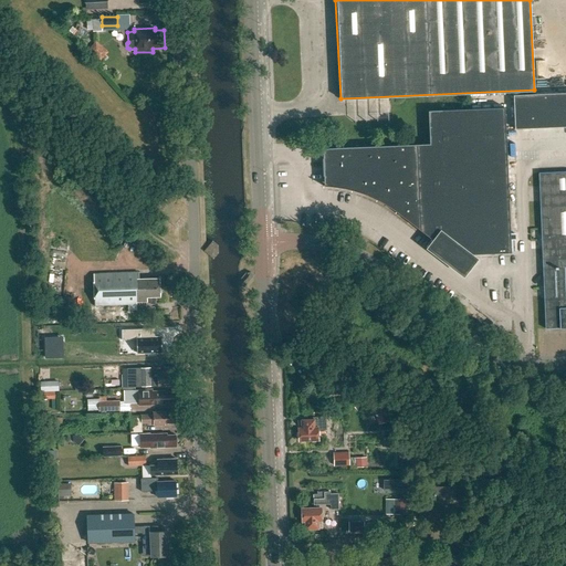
[(108,52),(96,41),(87,51),(100,62),(108,52)]
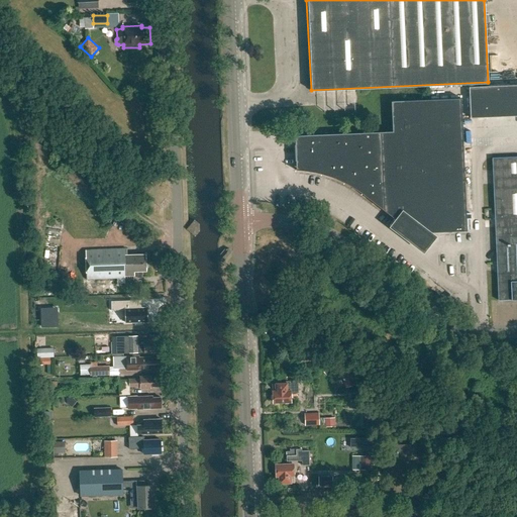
[(516,115),(516,85),(505,86),(507,116),(516,115)]
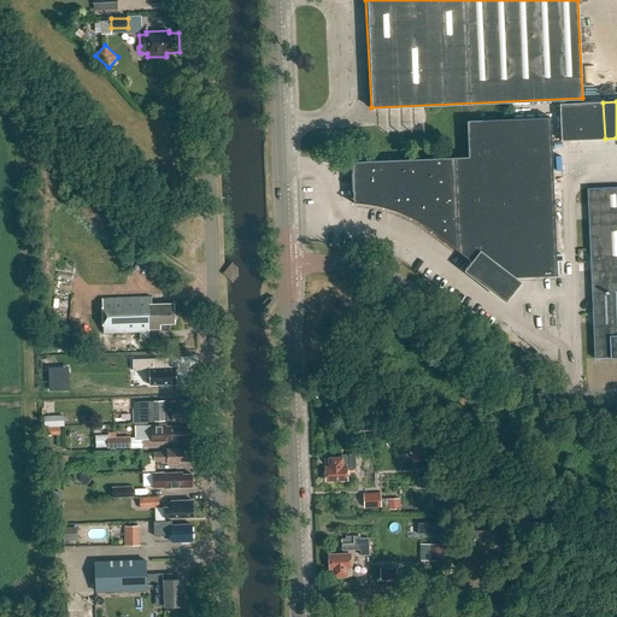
[(586,140),(583,103),(559,104),(562,141),(586,140)]
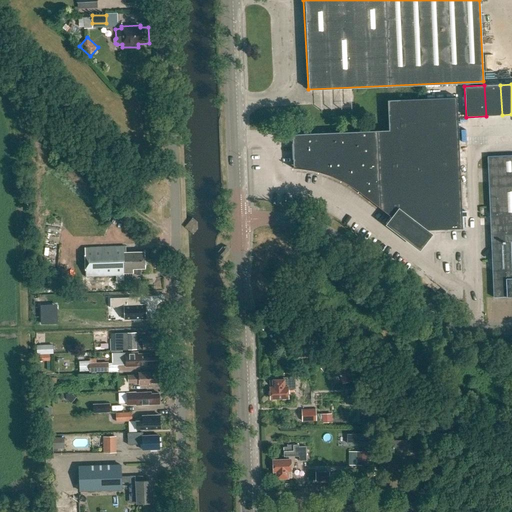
[(502,115),(500,85),(484,85),(486,116),(502,115)]
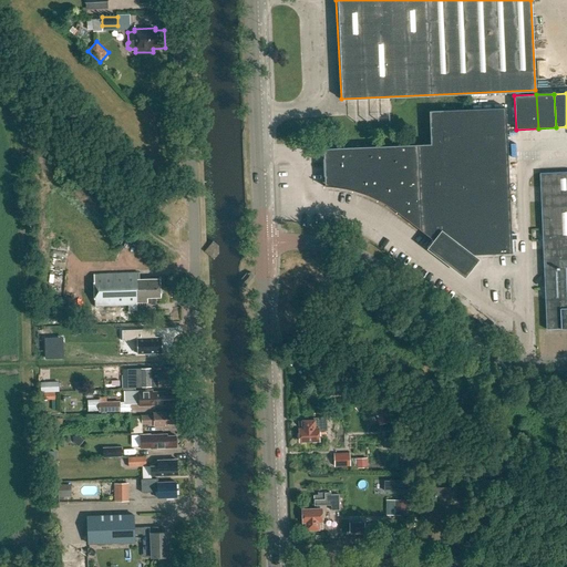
[(431,144),(329,148),(330,186),(346,188),(362,194),(379,200),(394,210),(439,244),(436,247),(463,268),(473,255),(512,253),(506,109),(429,111),(431,144)]
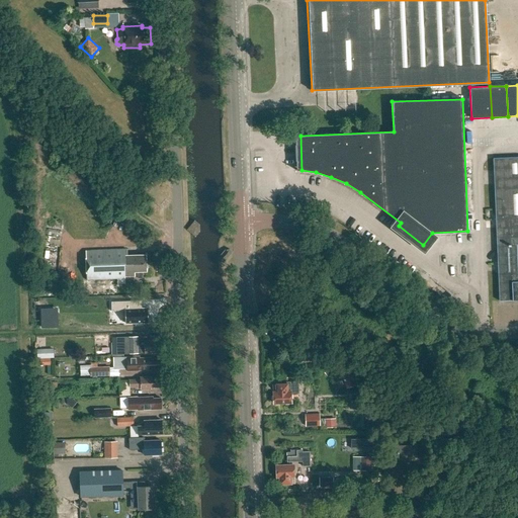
[(517,156),(494,157),(501,300),(517,299),(517,156)]
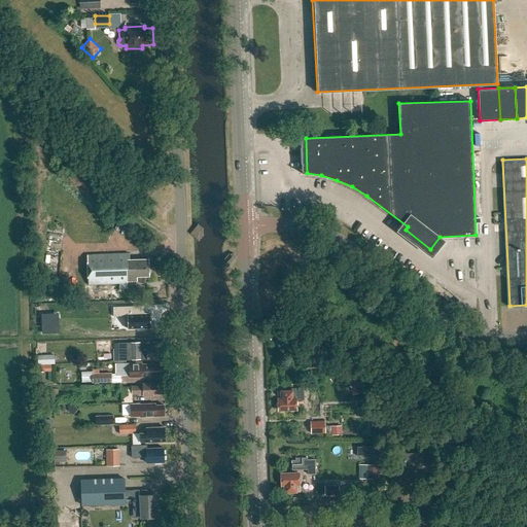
[(128,254),(90,255),(91,285),(118,284),(117,286),(128,287),(128,279),(138,279),(137,276),(149,275),(149,274),(150,272),(150,269),(148,267),(148,258),(128,259),(128,254)]
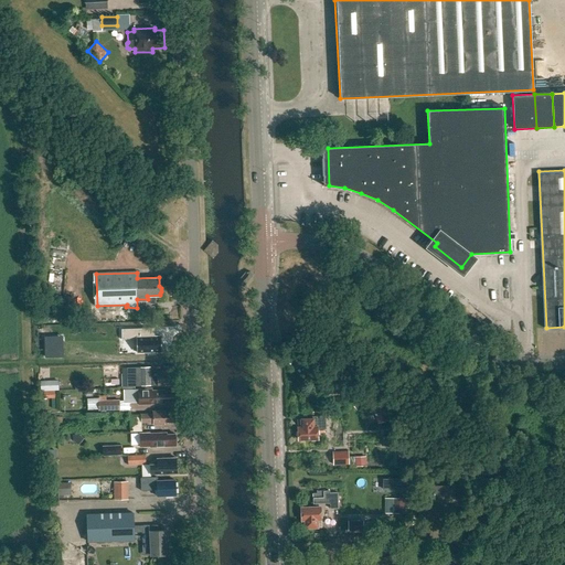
[(74,298),(63,298),(63,318),(74,318),(74,298)]
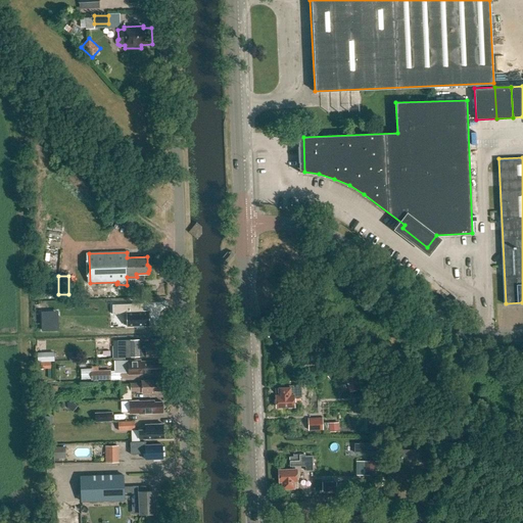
[(133,302),(105,303),(106,314),(119,313),(119,325),(143,324),(143,310),(134,310),(133,302)]
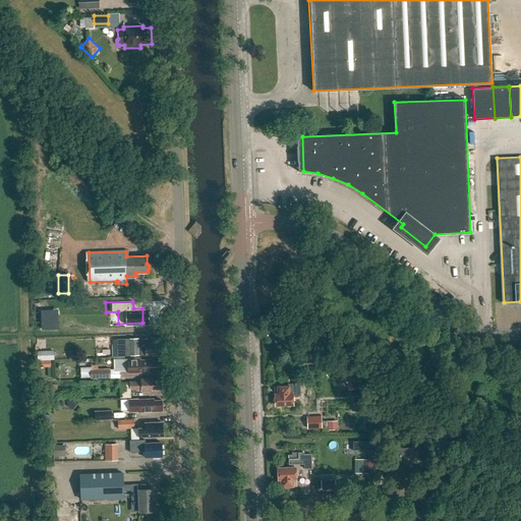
[(52,310),(41,310),(42,329),(58,329),(57,316),(52,316),(52,310)]
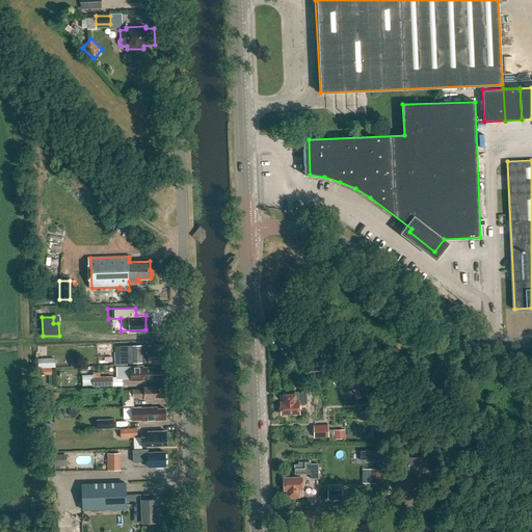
[(141,346),(114,347),(115,364),(143,363),(142,362),(149,361),(149,362),(165,362),(164,349),(148,350),(148,354),(142,354),(141,346)]
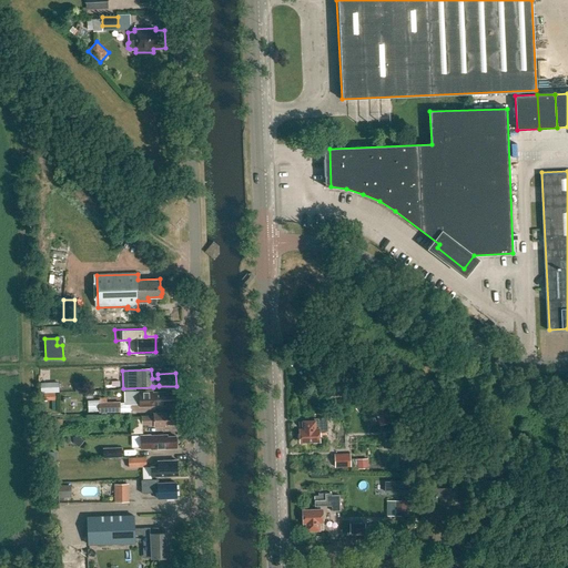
[(59,383),(40,383),(41,394),(59,393),(59,383)]
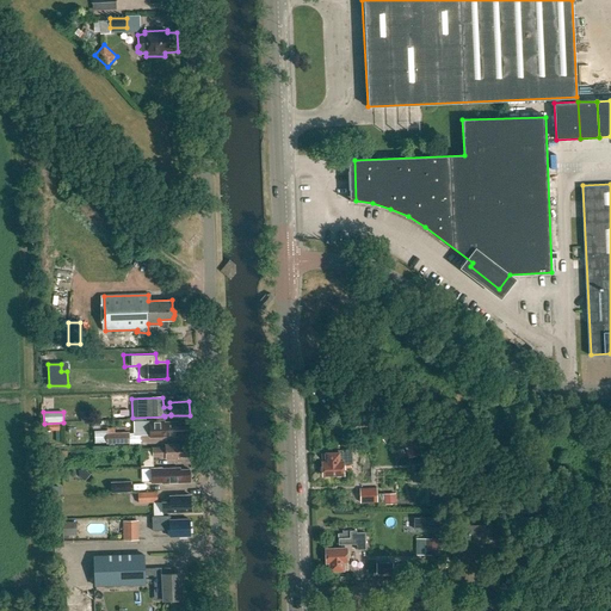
[(134,421),(134,434),(150,434),(164,434),(164,436),(174,436),(174,434),(187,433),(187,432),(189,431),(187,426),(186,425),(186,424),(177,424),(177,421),(165,423),(165,421),(142,421),(134,421)]
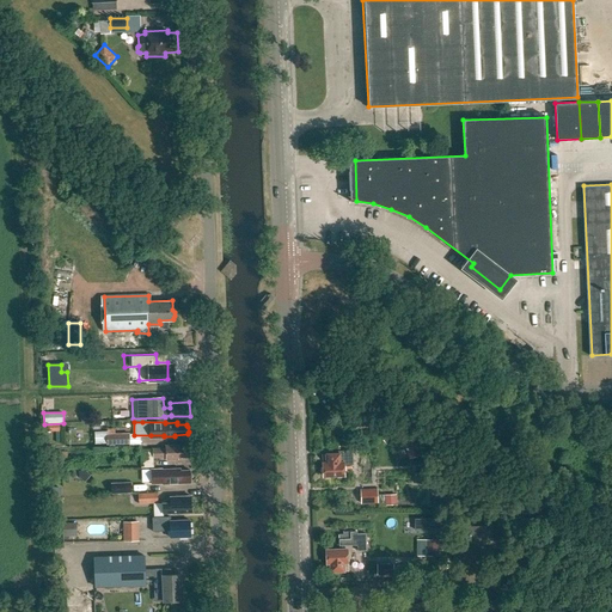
[(108,432),(95,432),(96,444),(106,444),(106,445),(130,444),(129,433),(108,434),(108,432)]
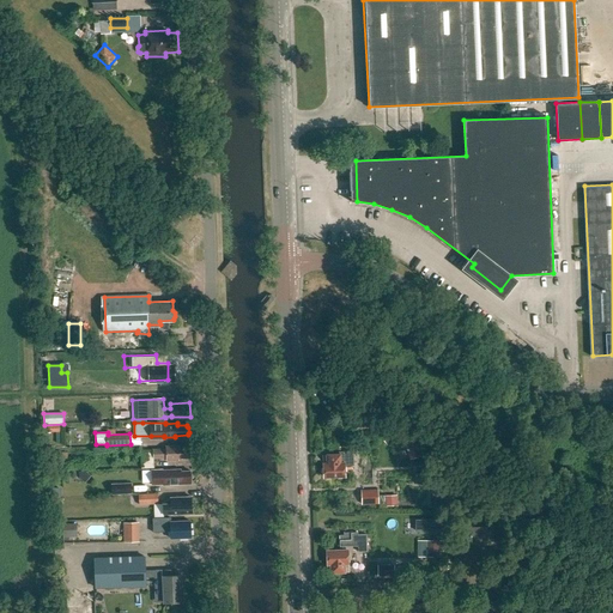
[(408,451),(411,460),(423,456),(418,441),(407,443),(410,450),(408,451)]
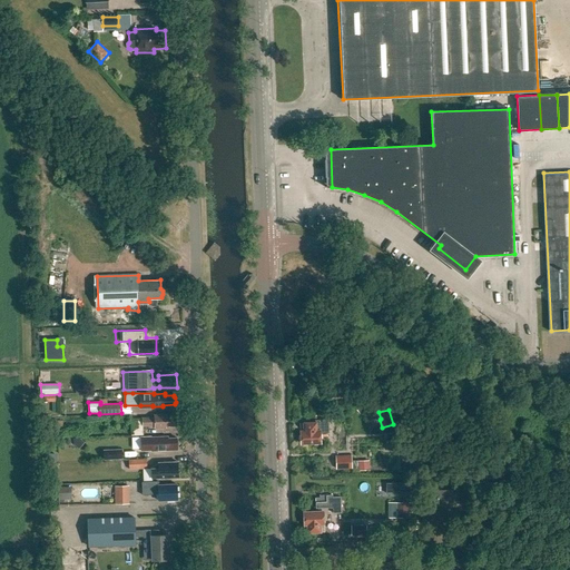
[(143,435),(143,426),(155,426),(155,428),(164,428),(163,425),(176,425),(176,415),(166,416),(166,414),(154,414),(155,416),(143,418),(143,419),(131,420),(131,435),(143,435)]
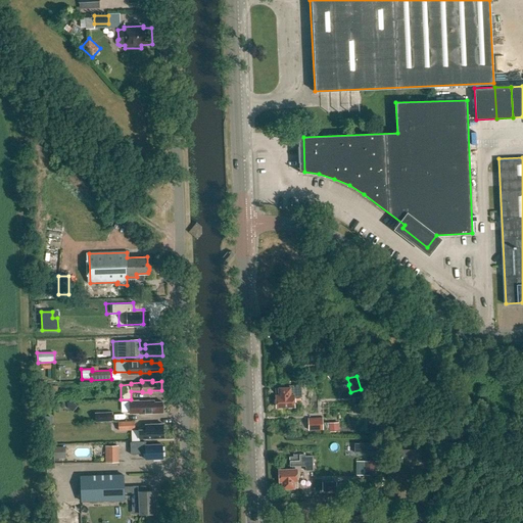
[(279,389),(279,393),(276,394),(277,407),(294,406),(293,395),(300,394),(300,385),(289,386),(289,388),(279,389)]
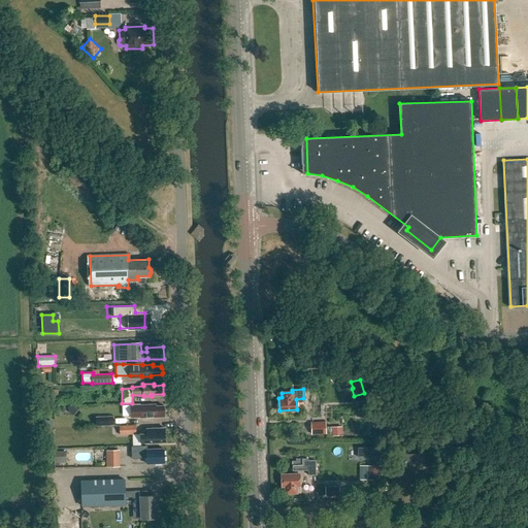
[(57,391),(47,391),(48,403),(58,402),(57,391)]
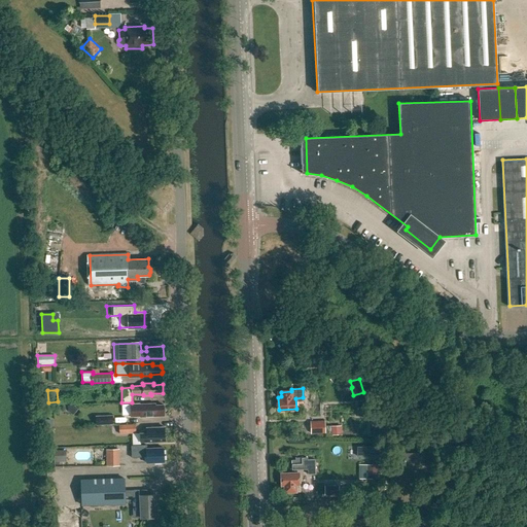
[(140,403),(130,403),(131,416),(140,416),(140,417),(153,416),(153,417),(165,417),(164,412),(166,411),(165,409),(164,408),(164,406),(155,406),(155,403),(140,405),(140,403)]
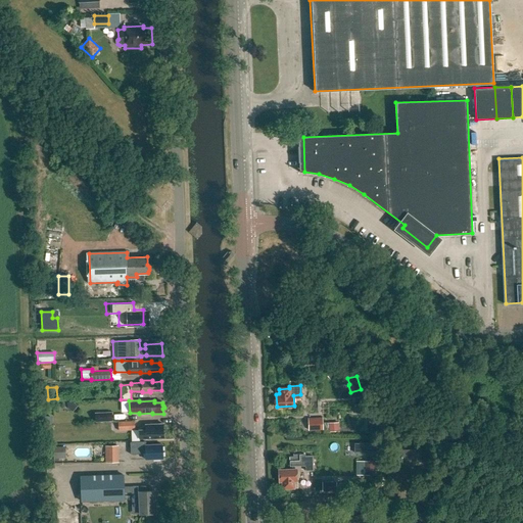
[(111,412),(94,413),(94,422),(111,421),(111,412)]
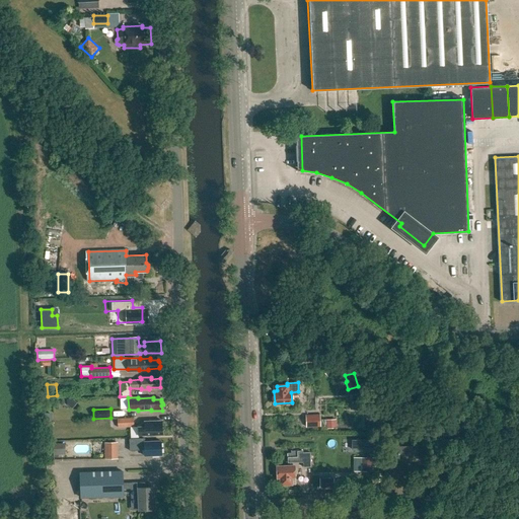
[(320,415),(306,415),(306,427),(320,426),(320,415)]
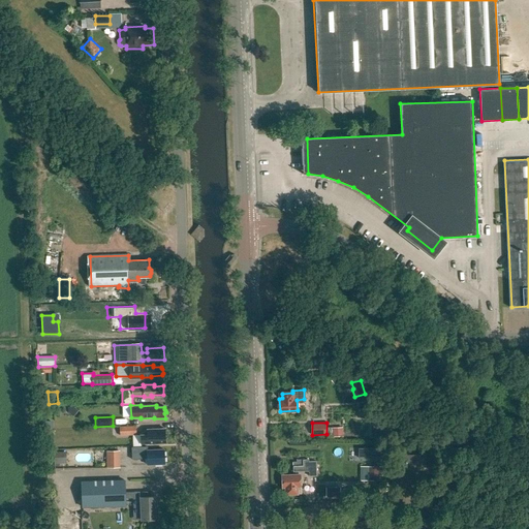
[(135,426),(119,427),(119,436),(135,435),(135,426)]
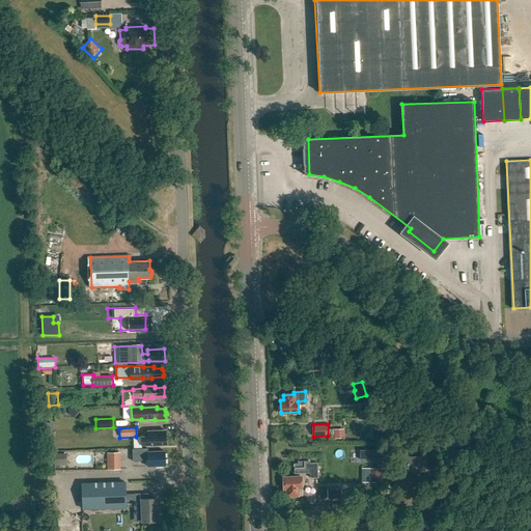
[(341,428),(333,429),(334,437),(342,437),(341,428)]
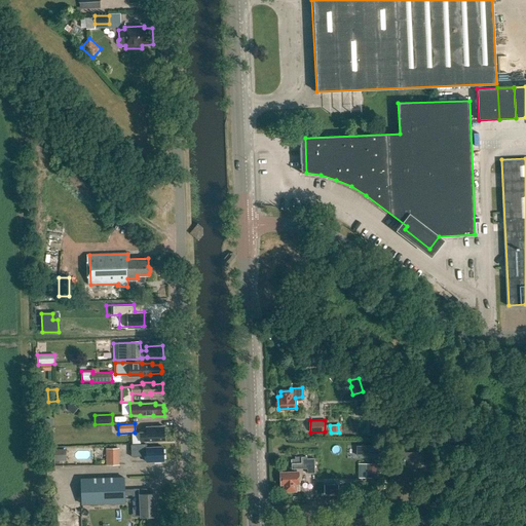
[(146,433),(140,433),(141,440),(146,439),(146,441),(164,440),(164,425),(146,426),(146,433)]
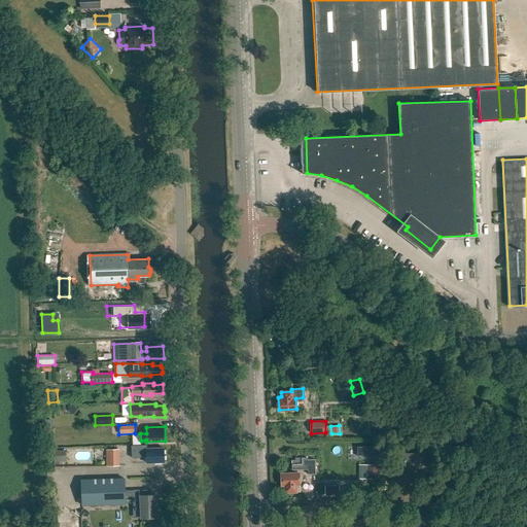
[(139,457),(146,457),(146,463),(164,462),(164,448),(146,448),(146,445),(131,445),(132,457),(139,457)]
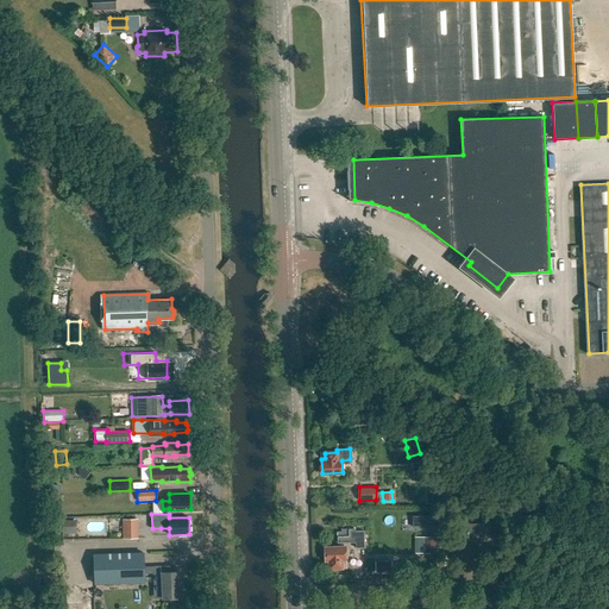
[(123,520),(123,539),(138,539),(138,520),(123,520)]
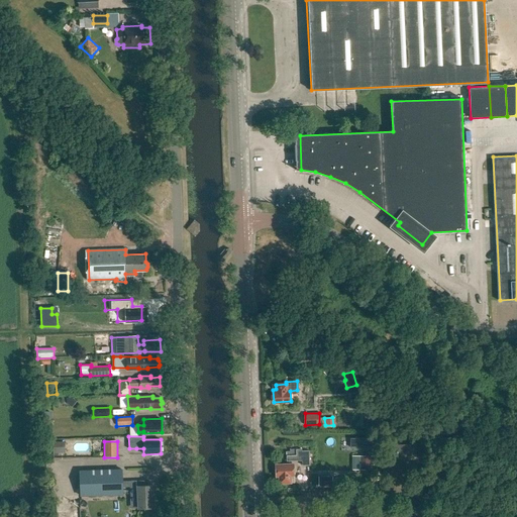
[(66,453),(65,442),(53,442),(54,454),(66,453)]
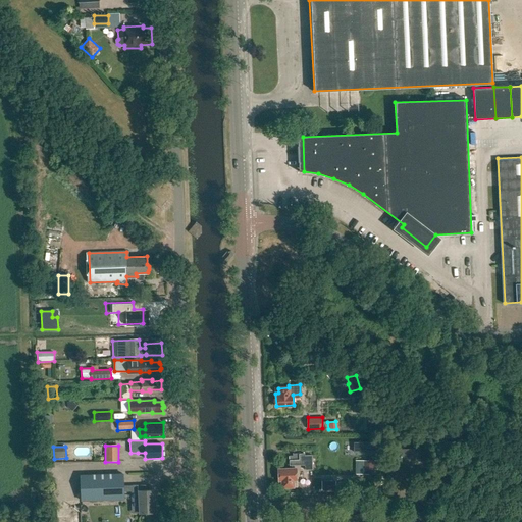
[(415,448),(398,449),(398,463),(415,462),(415,448)]
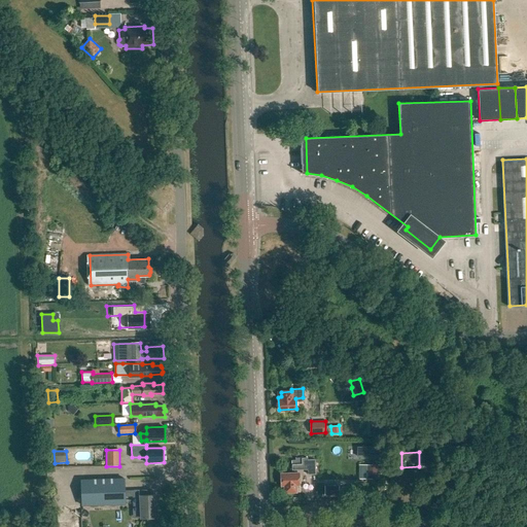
[(293,470),(294,473),(281,475),(282,492),(300,491),(299,473),(297,473),(297,470),(307,469),(308,475),(315,475),(315,459),(308,460),(307,458),(295,458),(295,460),(291,460),(292,470),(293,470)]
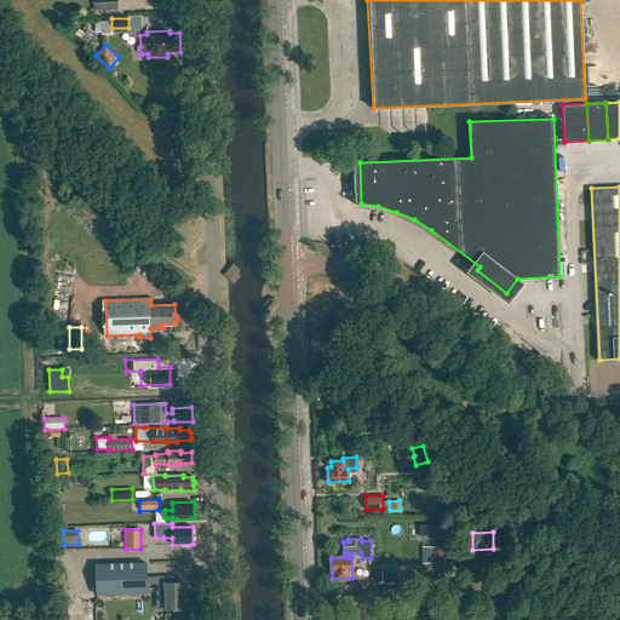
[(443,564),(443,547),(431,547),(431,563),(443,564)]
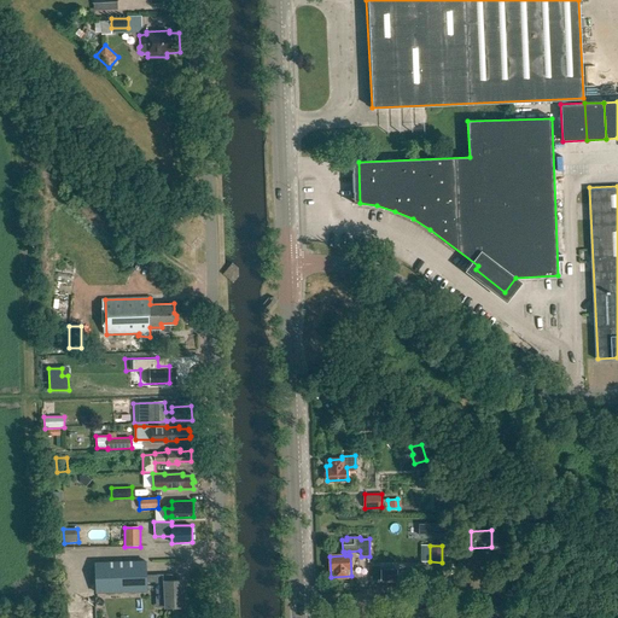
[(95,594),(145,592),(145,582),(156,582),(156,595),(164,594),(165,608),(184,607),(182,581),(167,581),(167,576),(145,576),(145,561),(95,563),(95,594)]
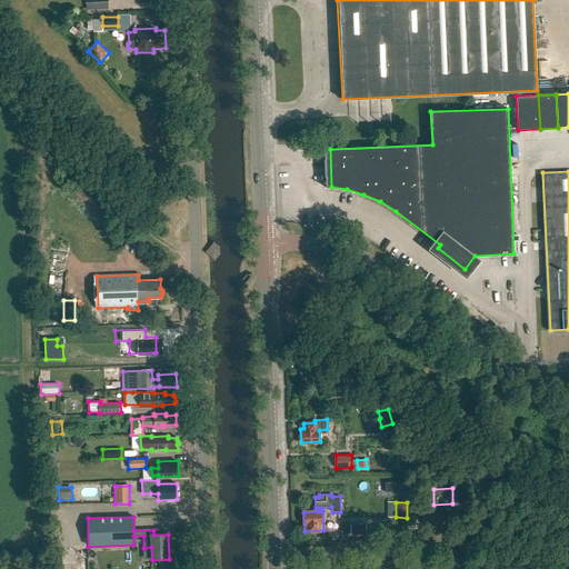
[(366,525),(351,525),(351,536),(367,536),(366,525)]
